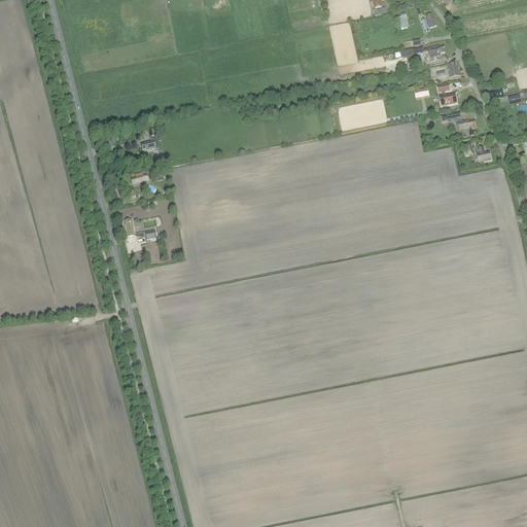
[(371,0),(372,1),(373,8),(382,7),(381,3),(382,3),(381,1),(384,0),(383,0),(371,0)]
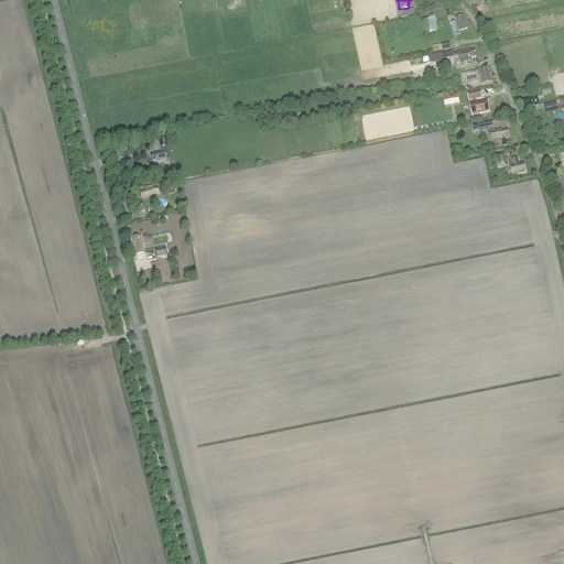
[(435,15),(426,17),(429,32),(438,30),(435,15)]
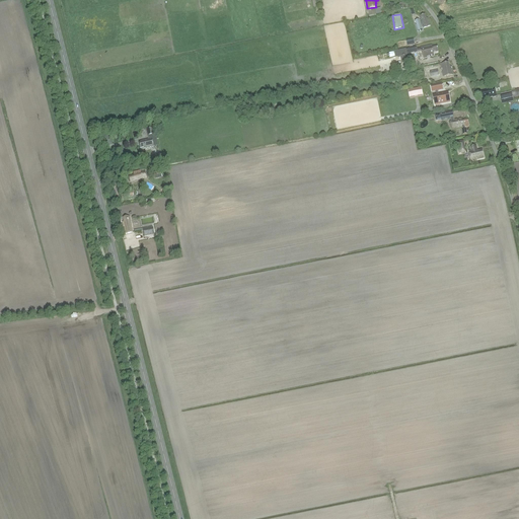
[(428,18),(426,18),(425,14),(420,16),(421,20),(418,21),(419,25),(422,24),(423,28),(430,25),(428,18)]
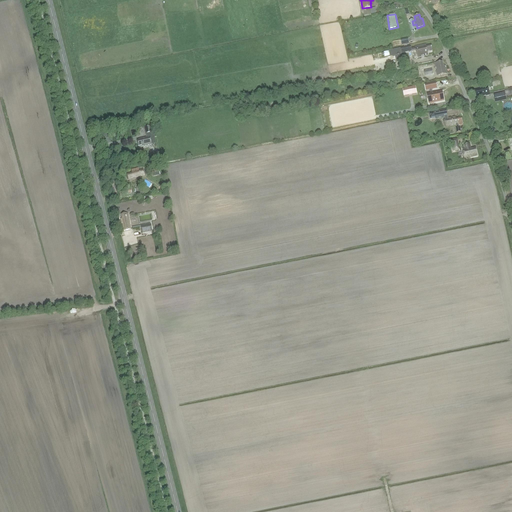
[(424,55),(424,56),(428,56),(427,52),(432,50),(431,45),(426,46),(426,44),(415,47),(417,58),(422,57),(421,56),(424,55)]
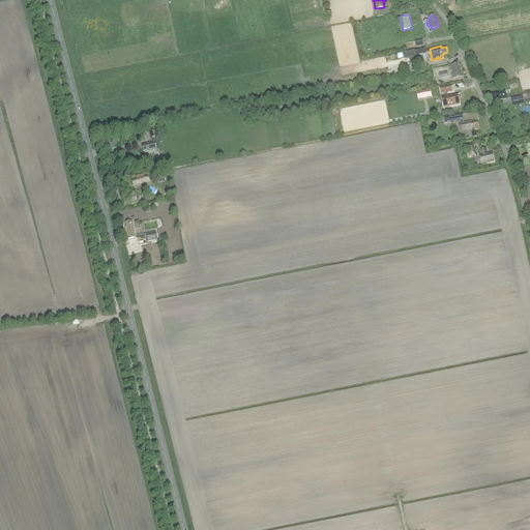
[(427,59),(424,48),(402,52),(403,57),(408,56),(410,65),(416,63),(415,56),(421,54),(422,60),(427,59)]
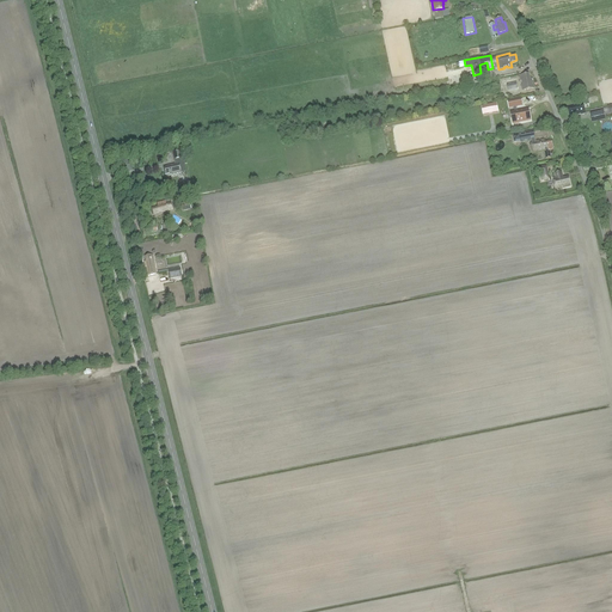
[(522,91),(534,89),(533,79),(530,79),(528,74),(519,75),(522,91)]
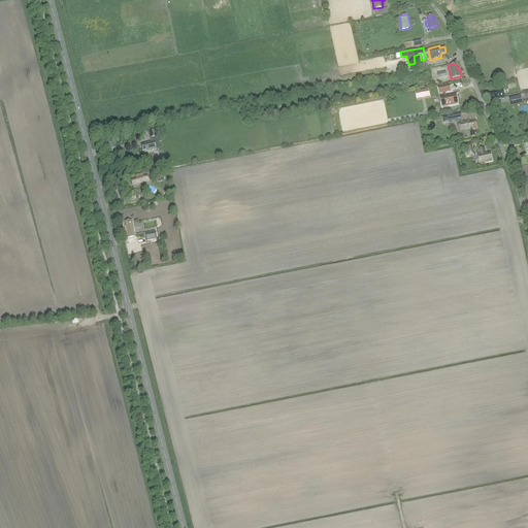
[(428,90),(415,92),(417,100),(429,97),(428,90)]
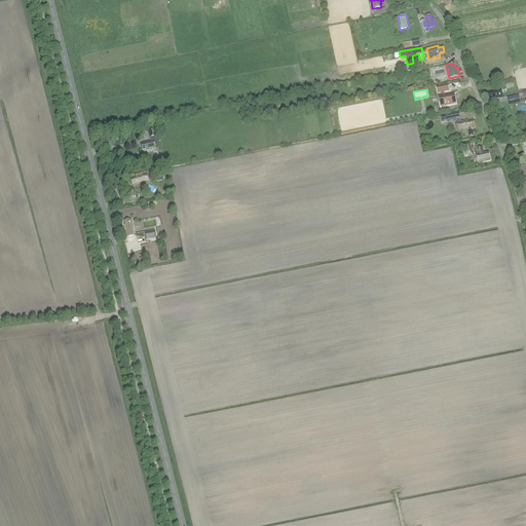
[(496,99),(503,98),(501,89),(493,91),(493,92),(488,94),(490,100),(496,99)]
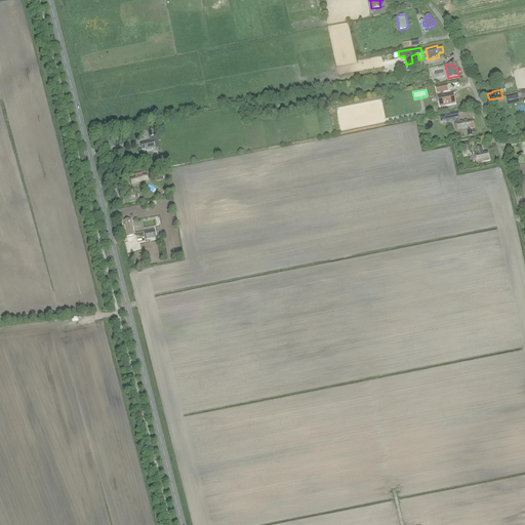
[(455,104),(453,93),(438,96),(440,107),(455,104)]
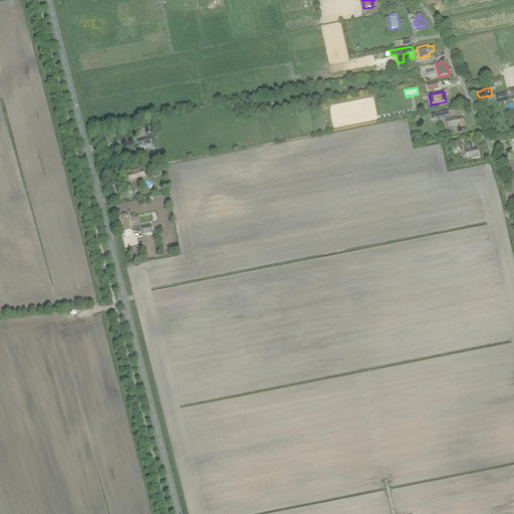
[(497,99),(507,97),(506,91),(495,93),(497,99)]
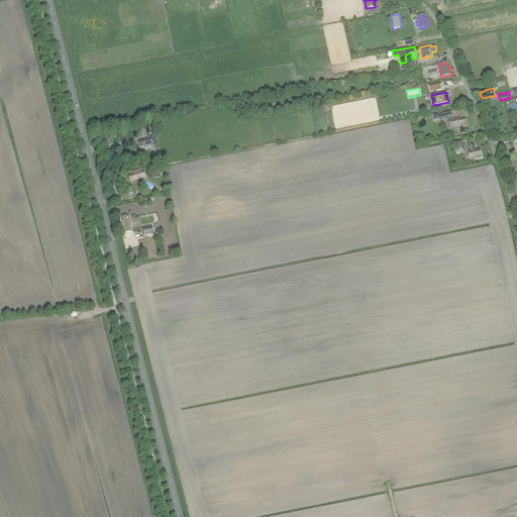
[(452,119),(450,111),(438,113),(439,113),(428,116),(429,120),(435,118),(435,120),(440,119),(440,120),(448,118),(449,120),(448,120),(450,129),(460,127),(461,129),(460,129),(461,133),(464,132),(464,128),(463,128),(463,126),(468,126),(467,119),(460,120),(460,118),(452,119)]
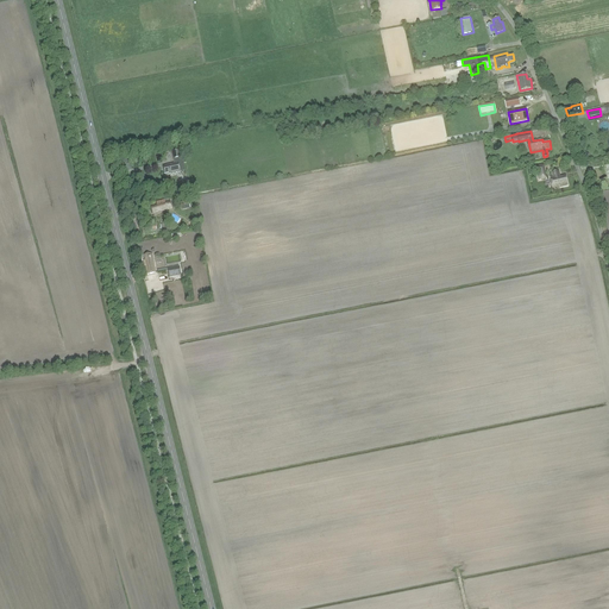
[(186,170),(183,163),(182,156),(181,156),(180,150),(171,152),(174,164),(167,165),(167,167),(163,168),(164,174),(169,173),(169,175),(180,173),(180,171),(186,170)]
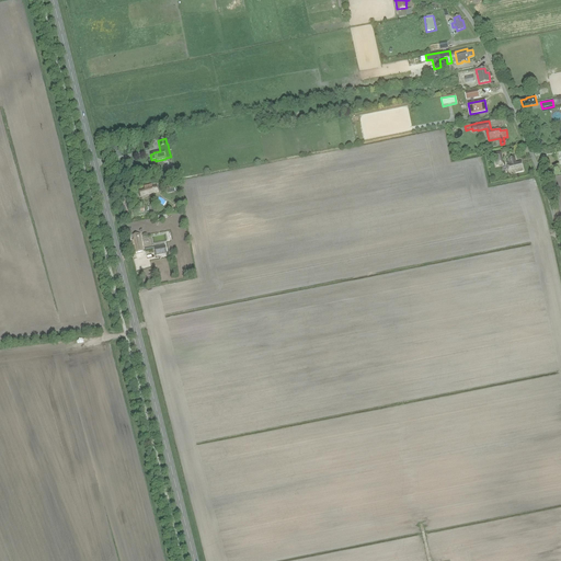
[(493,153),(496,167),(504,165),(501,151),(493,153)]
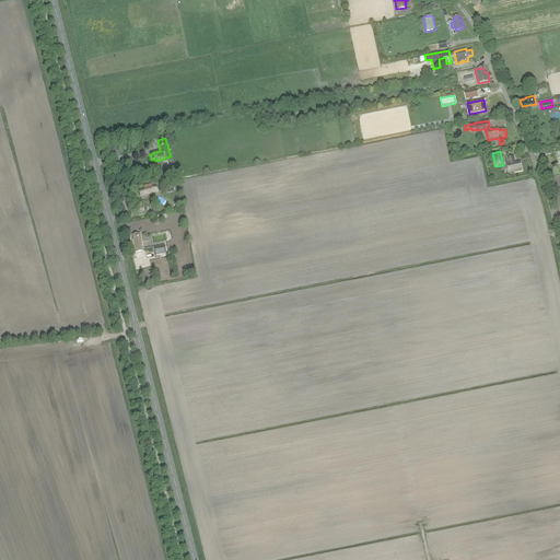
[(508,174),(522,171),(520,162),(515,163),(513,158),(508,159),(509,162),(505,163),(508,174)]
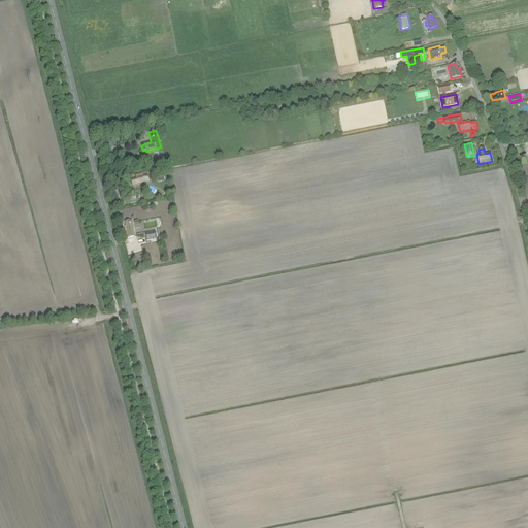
[(147,173),(143,175),(142,173),(135,175),(136,177),(136,178),(131,180),(133,186),(150,180),(147,173)]
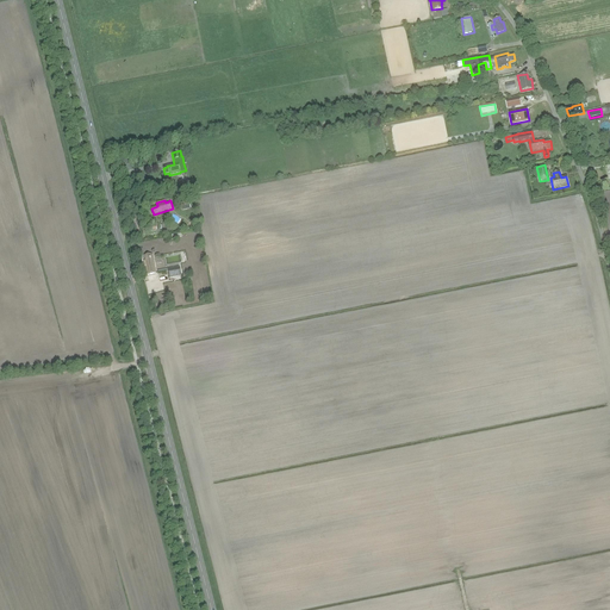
[(156,273),(153,259),(153,254),(143,256),(144,261),(145,267),(147,266),(147,267),(145,268),(147,275),(156,273)]
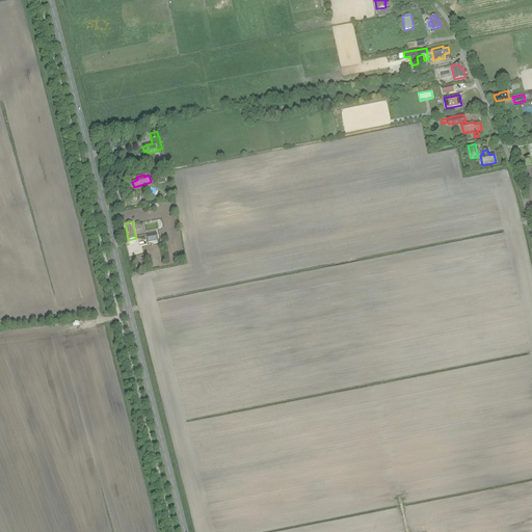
[(158,240),(157,233),(152,234),(145,235),(148,242),(158,240)]
